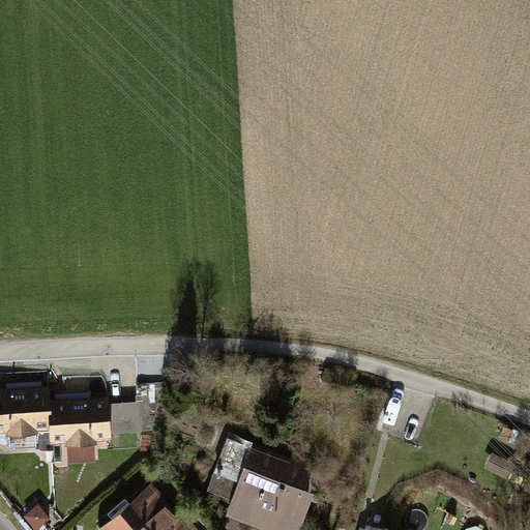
[(137,401),(109,403),(111,431),(151,429),(163,382),(136,384),(137,401)]
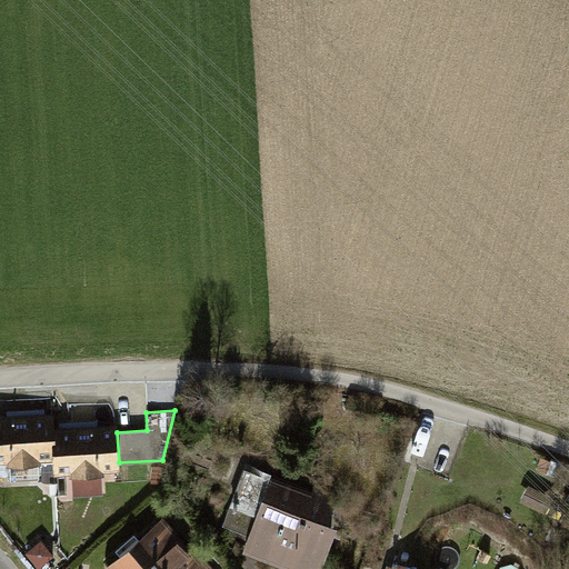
[(42,412),(0,415),(0,461),(6,461),(6,466),(40,463),(40,461),(51,460),(52,473),(69,472),(69,477),(103,475),(103,470),(119,469),(119,462),(117,432),(117,422),(65,425),(55,426),(55,412),(42,412)]
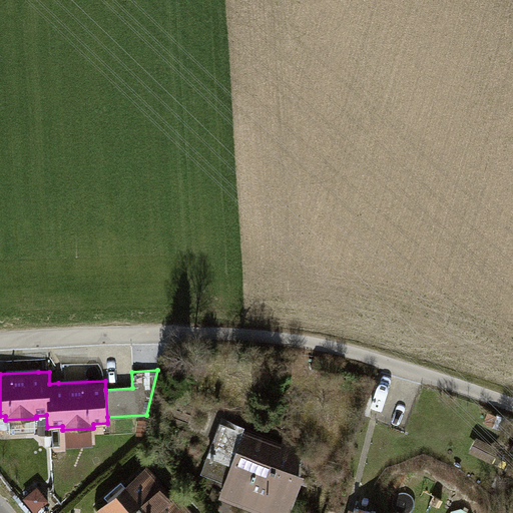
[(223,482),(217,497),(235,503),(262,512),(289,512),(305,473),(296,470),(304,447),(282,439),(280,442),(242,429),(243,426),(222,418),(201,474),(223,482)]
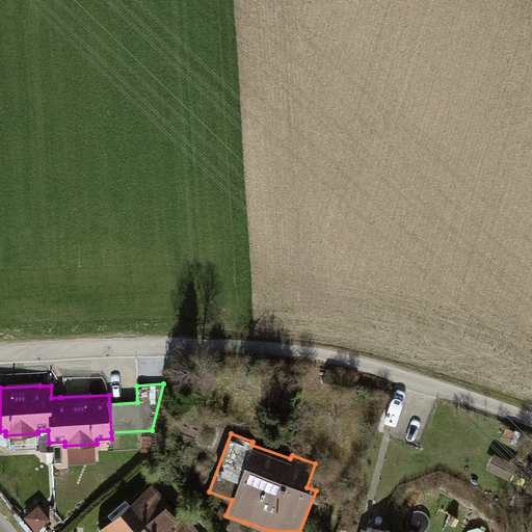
[(516,466),(493,453),(485,469),(509,480),(516,466)]
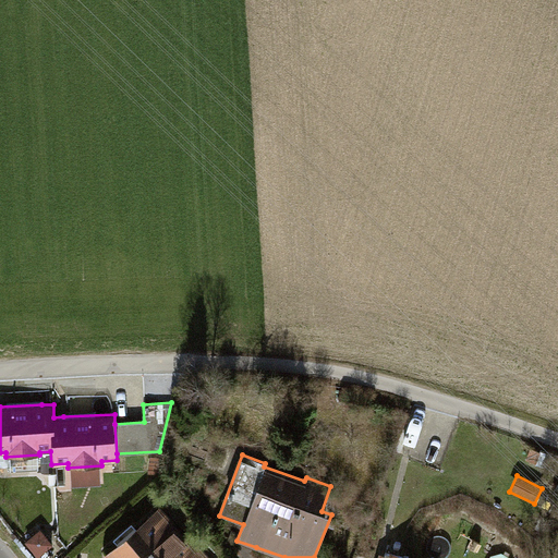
[(158,504),(101,555),(104,557),(208,557),(191,538),(186,542),(177,531),(173,528),(177,524),(158,504)]
